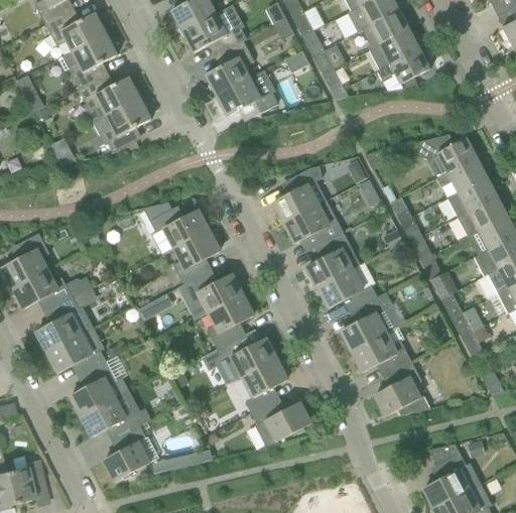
[(40,0),(34,3),(45,24),(69,12),(62,1),(65,0),(40,0)]
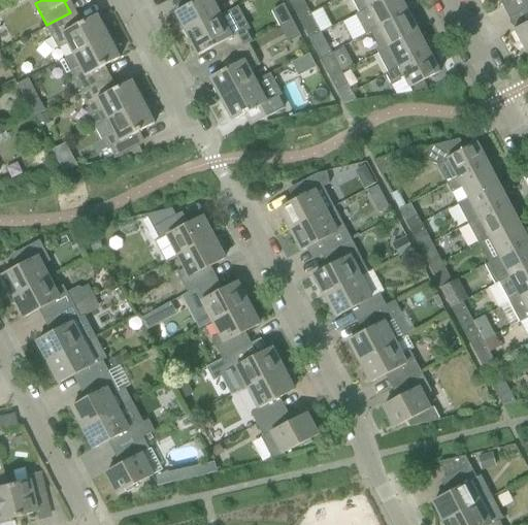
[(178,21),(184,32),(221,13),(215,2),(219,0),(194,0),(175,9),(180,20),(178,21)]
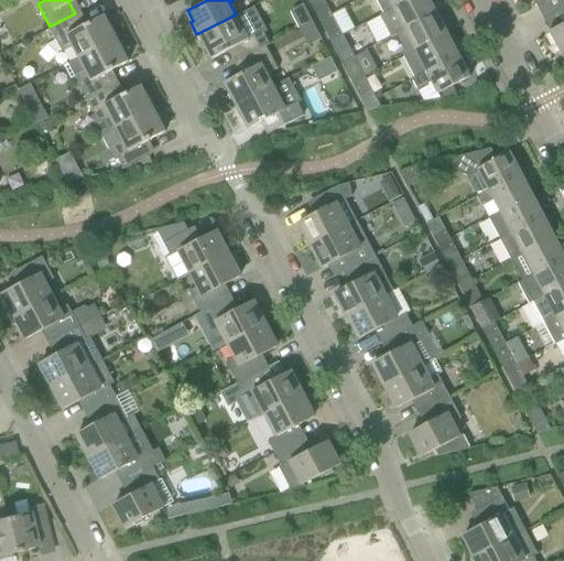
[(332,12),(327,3),(325,0),(311,0),(320,18),(332,12)]
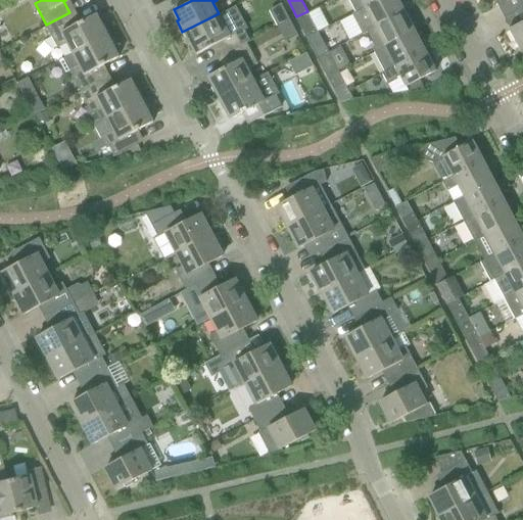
[(349,0),(354,11),(375,0),(349,0)]
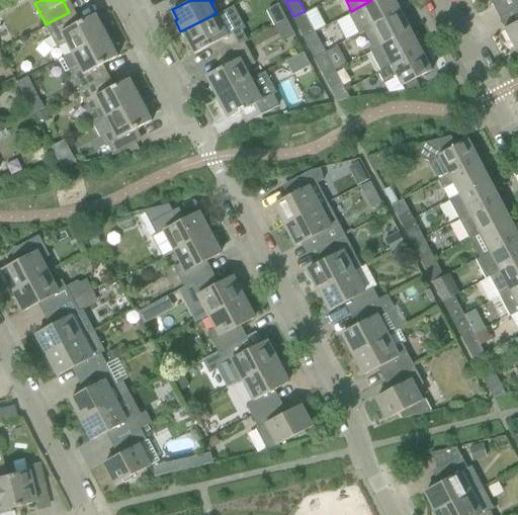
[(371,0),(351,11),(348,12),(358,32),(363,29),(401,10),(396,1),(396,0),(371,0)]
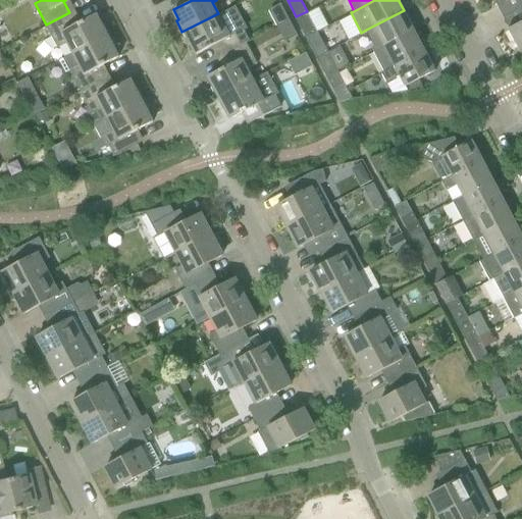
[(521,19),(508,28),(519,49),(521,47),(521,4),(521,5),(521,6),(521,19)]
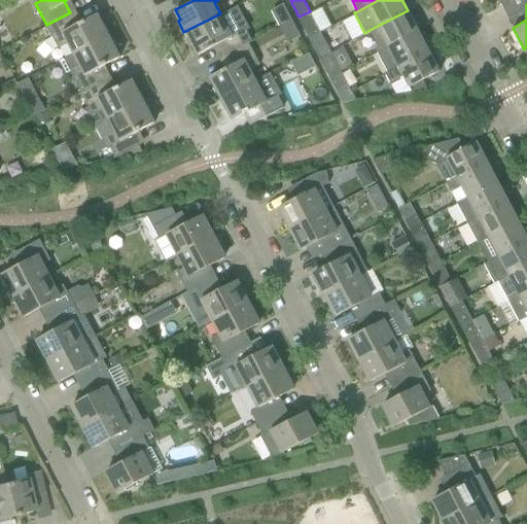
[(413,20),(408,10),(370,30),(377,43),(375,48),(377,51),(418,30),(416,25),(417,21),(413,20)]
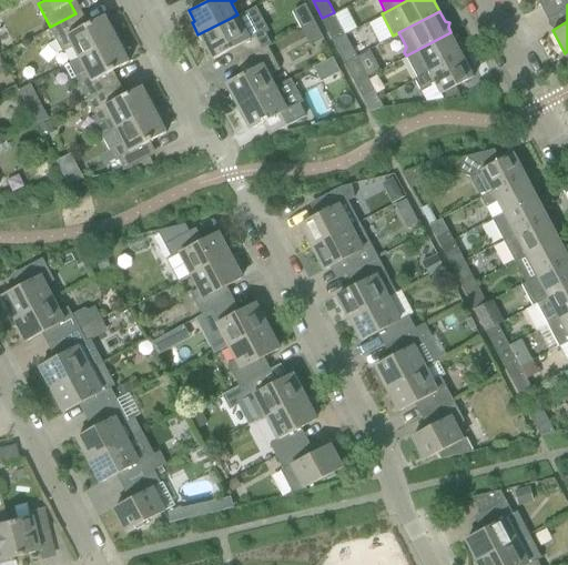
[(334,12),(322,18),(333,40),(345,33),(338,20),(334,12)]
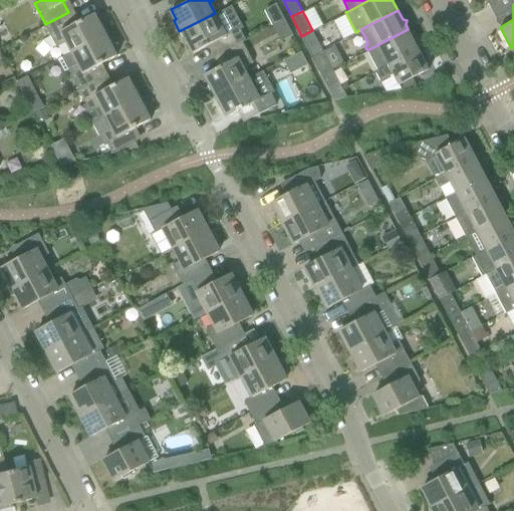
[(73,22),(68,12),(45,24),(56,45),(66,39),(71,50),(105,33),(94,12),(73,22)]
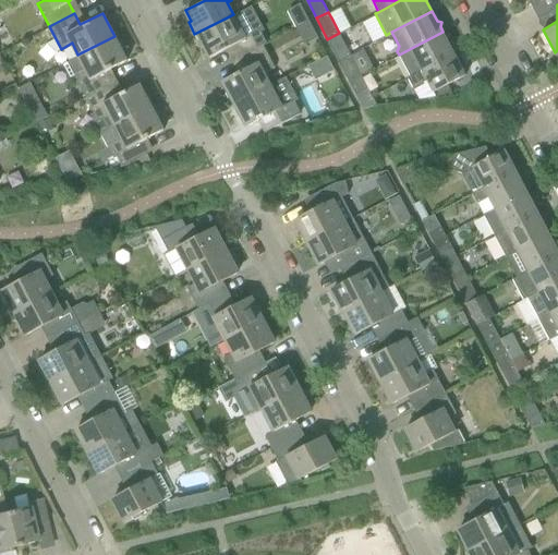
[(233,14),(194,34),(201,46),(203,45),(209,57),(231,45),(238,56),(263,43),(251,21),(240,26),(233,14)]
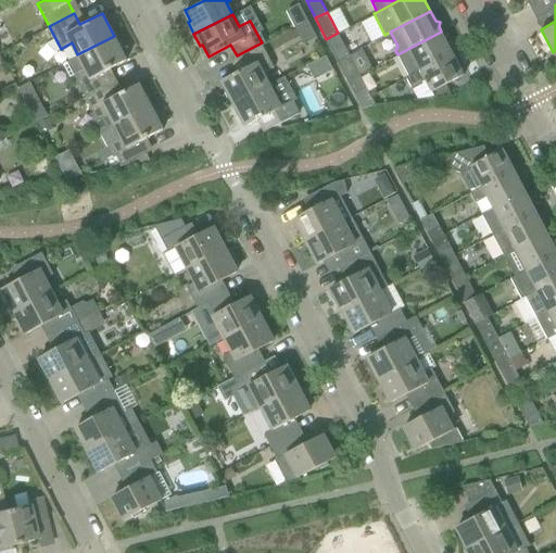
[(443,36),(441,32),(397,54),(408,75),(452,52),(446,42),(449,38),(443,36)]
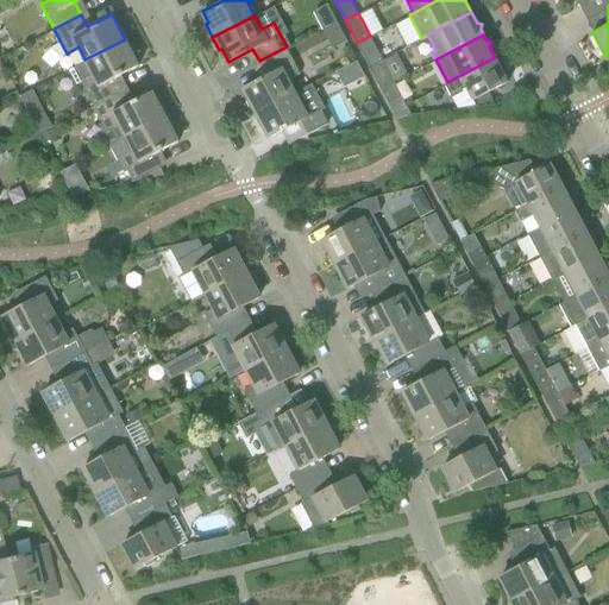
[(382,58),(370,36),(357,43),(369,65),(382,58)]
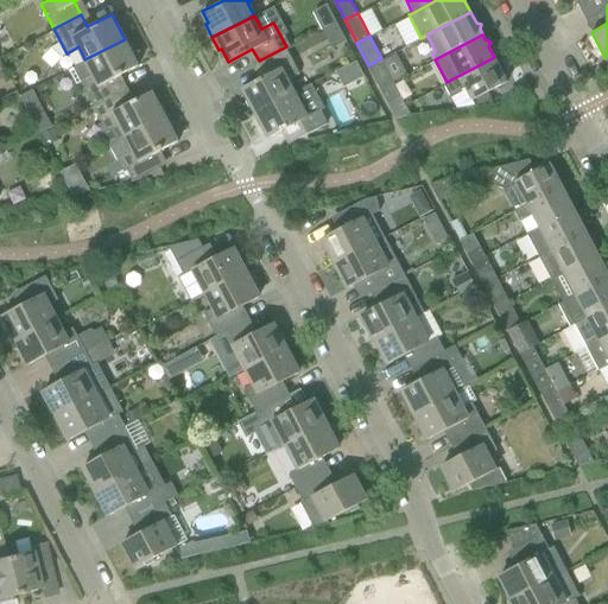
[(125,39),(84,59),(69,69),(76,82),(81,80),(93,103),(120,89),(113,77),(138,64),(125,39)]
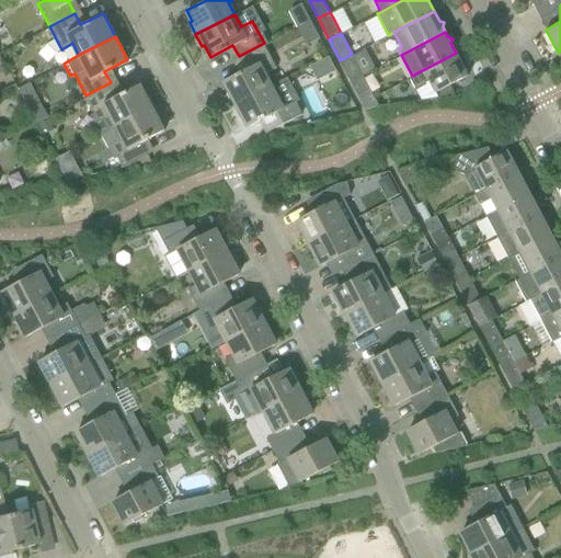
[(245,68),(222,80),(228,91),(226,92),(232,104),(272,83),(265,71),(276,66),(264,43),(239,56),(245,68)]
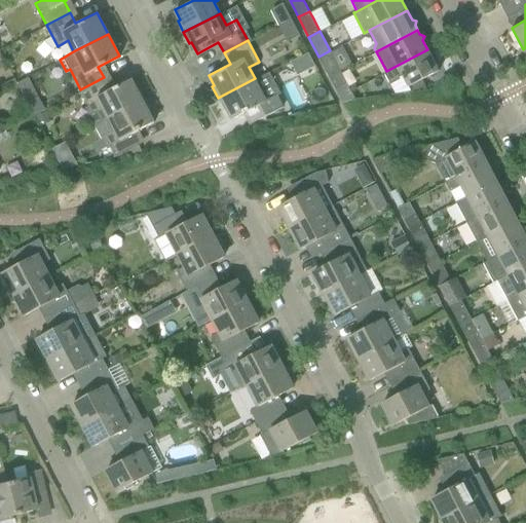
[(386,71),(384,72),(390,83),(400,78),(399,76),(403,74),(409,85),(420,79),(427,75),(433,76),(434,72),(438,70),(427,49),(386,71)]
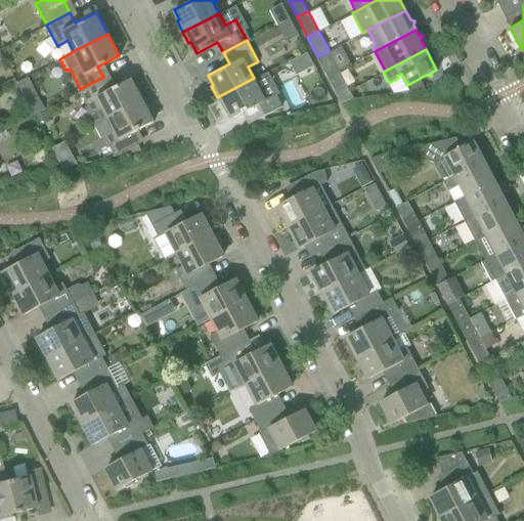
[(339,70),(329,50),(317,56),(328,76),(339,70)]
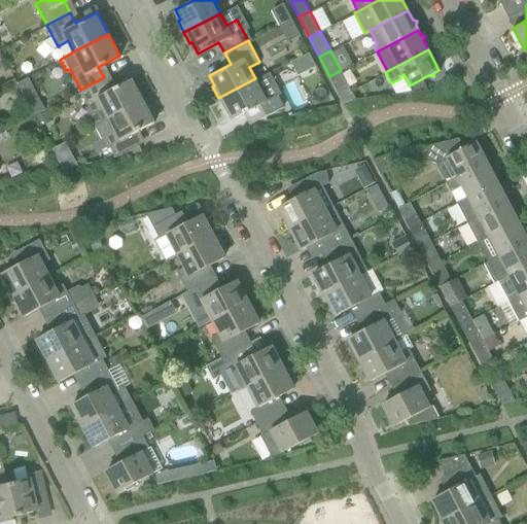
[(341,70),(329,76),(340,96),(351,90),(341,70)]
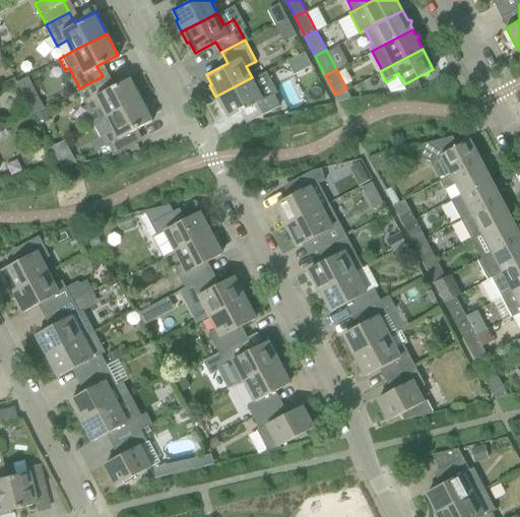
[(252,77),(215,97),(221,108),(223,107),(229,117),(241,111),(244,109),(250,106),(256,117),(262,114),(279,105),(273,93),(277,91),(266,70),(252,77)]
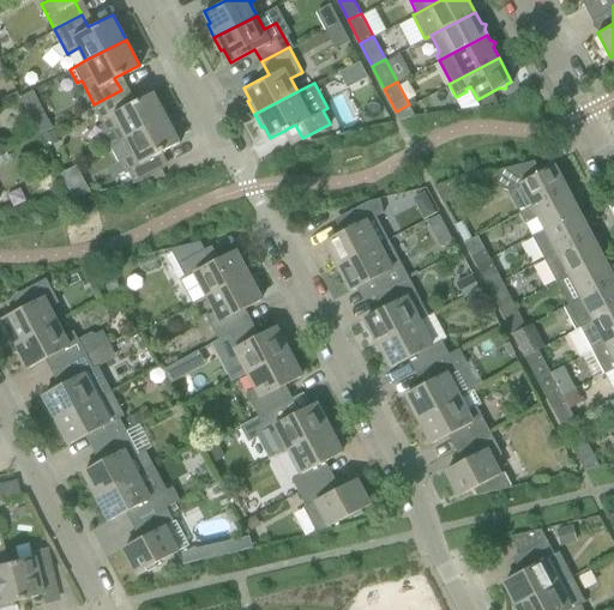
[(121,90),(94,104),(107,130),(119,124),(126,137),(167,115),(152,90),(128,103),(121,90)]
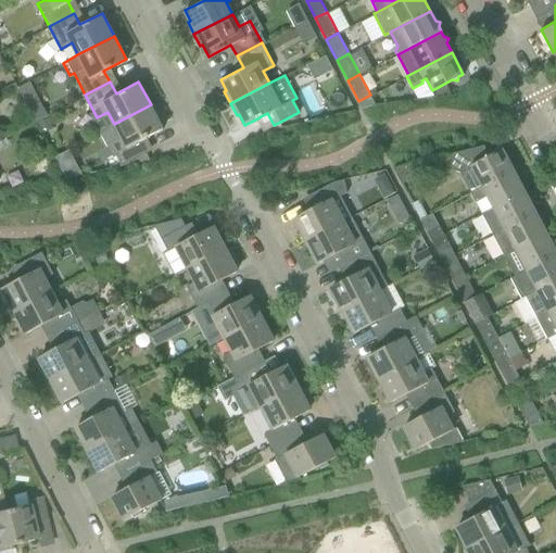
[(370,95),(358,101),(362,107),(376,103),(370,95)]
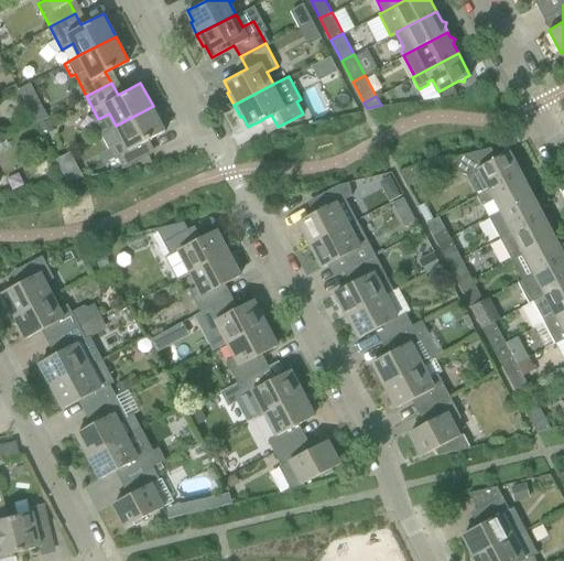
[(153,106),(116,126),(122,138),(111,143),(123,166),(149,153),(142,141),(165,129),(153,106)]
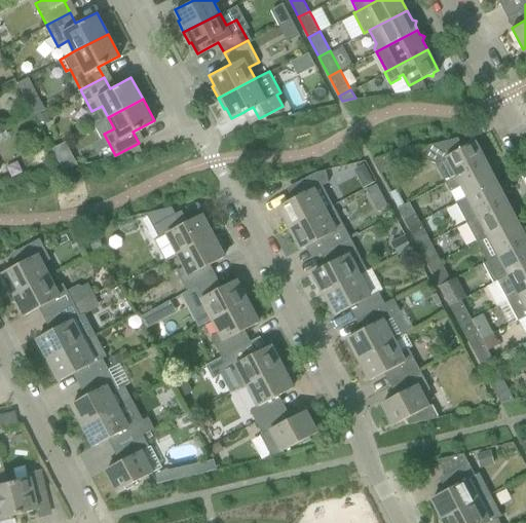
[(455,176),(486,159),(475,140),(471,142),(466,141),(461,143),(458,137),(424,144),(426,155),(430,160),(437,161),(446,157),(455,176)]
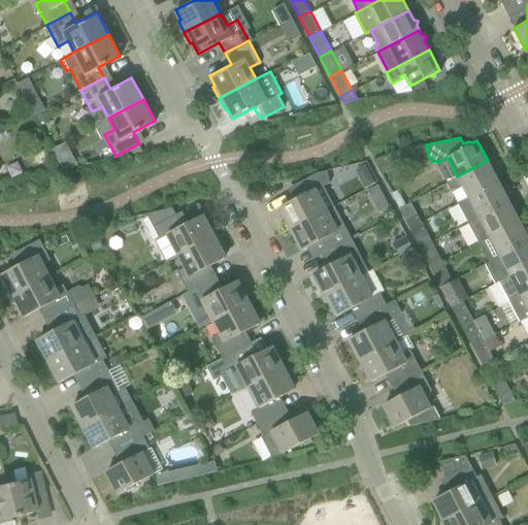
[(400,152),(373,158),(380,170),(404,159),(400,152)]
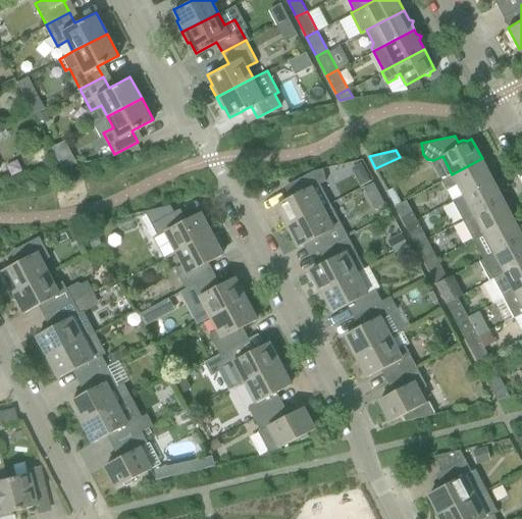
[(482,158),(452,174),(442,179),(447,188),(457,183),(463,194),(492,178),(489,173),(491,168),(486,167),(482,158)]
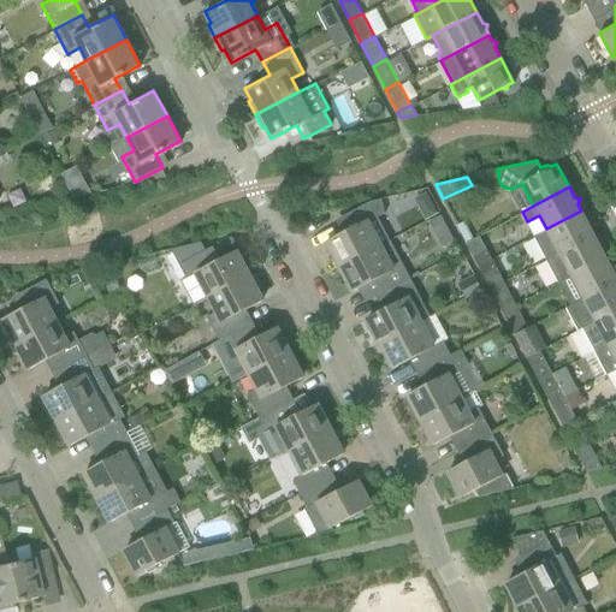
[(338,266),(379,244),(367,219),(377,214),(369,200),(343,214),(349,227),(326,241),(331,250),(330,250),(338,266)]
